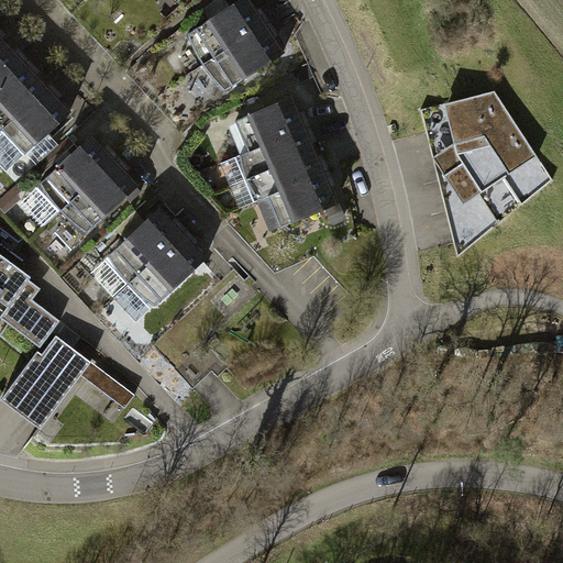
[(203,64),(266,23),(251,0),(238,0),(187,33),(195,48),(203,64)]
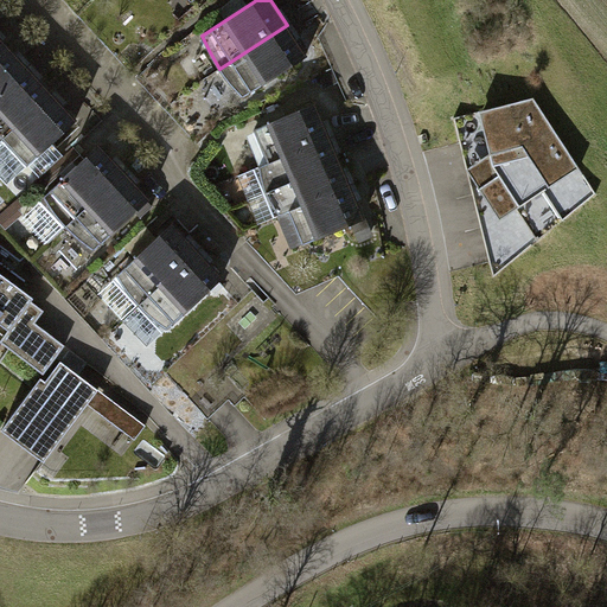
[(287,25),(219,69),(230,84),(243,97),(307,56),(287,25)]
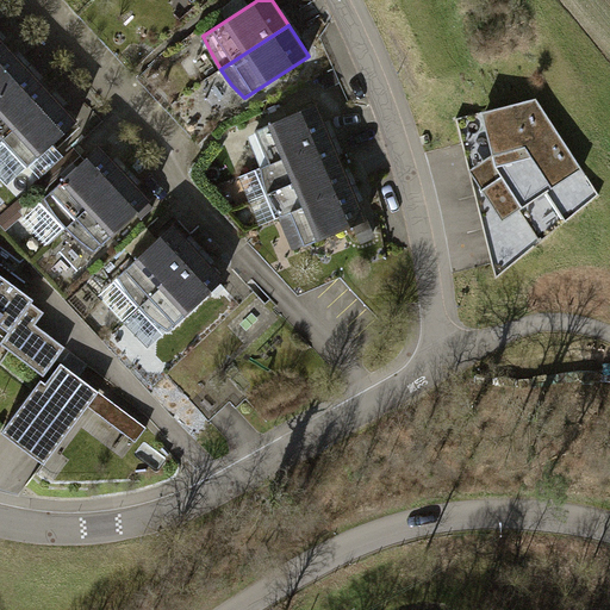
[(0,91),(27,67),(2,39),(0,41),(0,91)]
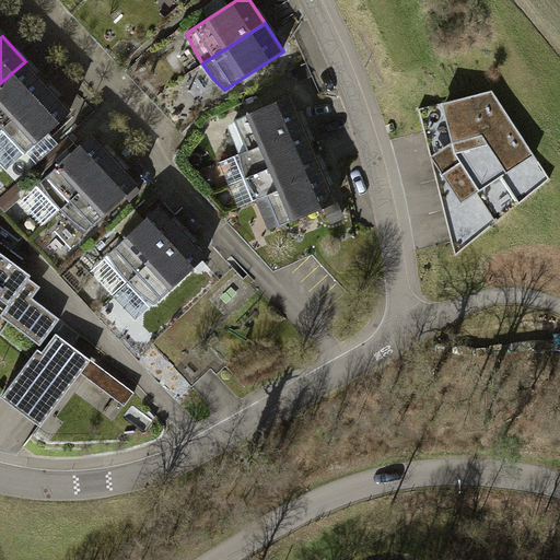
[(48,85),(25,61),(0,83),(0,129),(2,128),(48,85)]
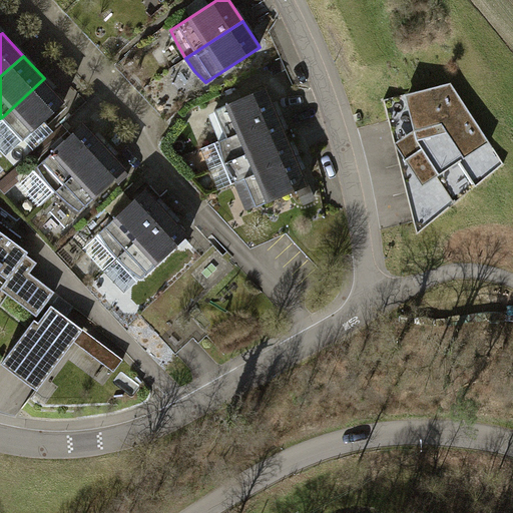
[(65,101),(44,78),(2,117),(22,140),(65,101)]
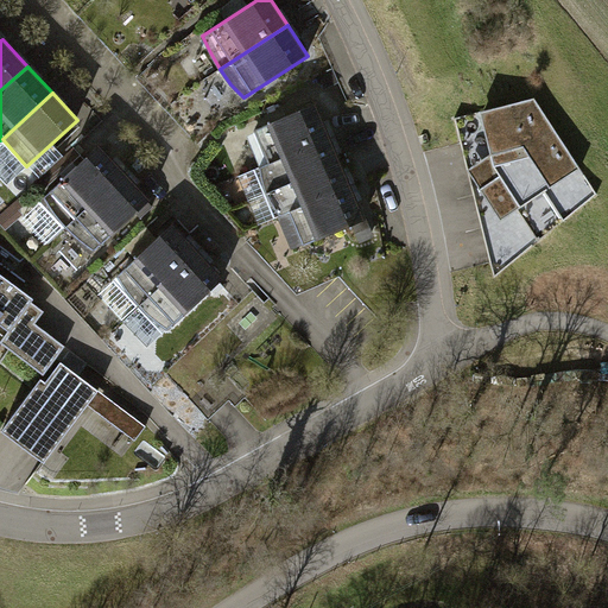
[(536,97),(455,119),(495,278),(597,195),(536,97)]
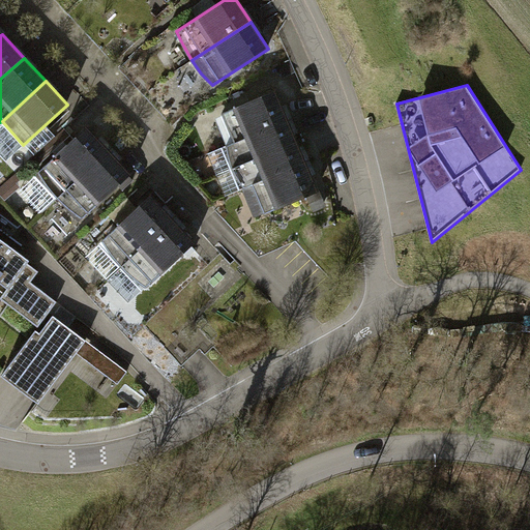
[(214,117),(226,146),(289,120),(276,90),(214,117)]
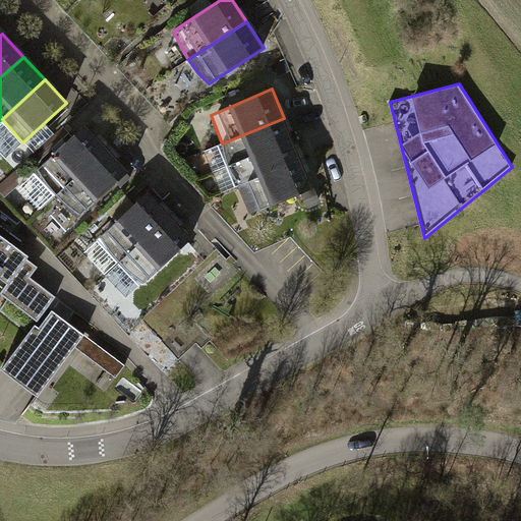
[(225,155),(228,166),(292,138),(284,118),(222,143),(225,155)]
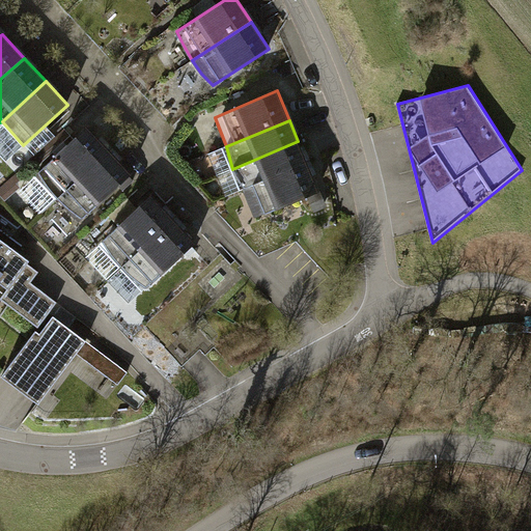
[(56,198),(108,149),(86,127),(37,172),(46,186),(56,198)]
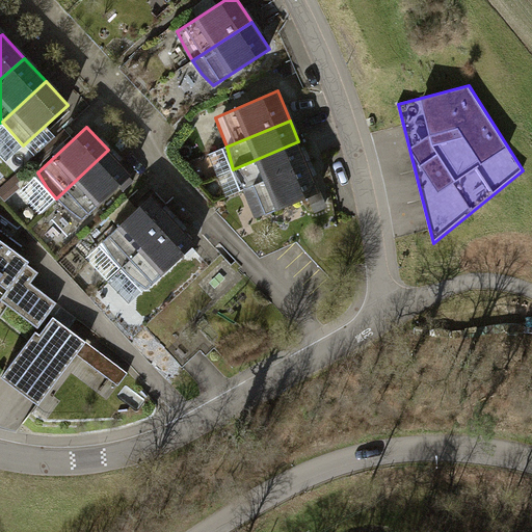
[(239,179),(245,188),(308,162),(298,141),(233,169),(239,179)]
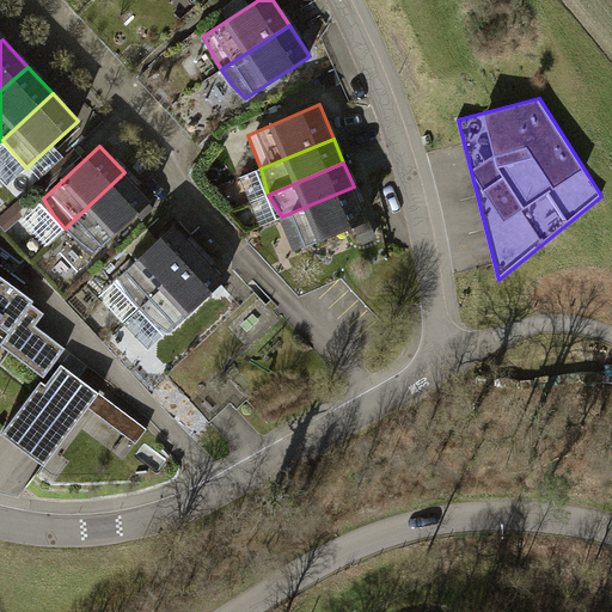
[(124,172),(65,228),(79,242),(95,254),(151,200),(124,172)]
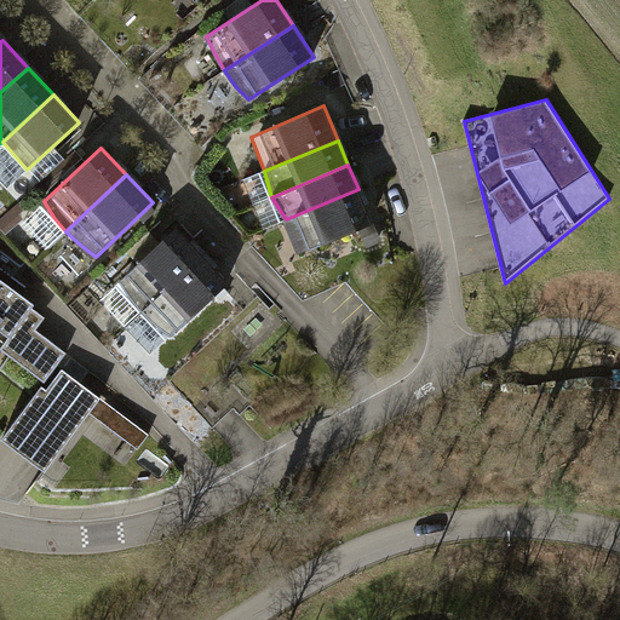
[(286,219),(300,254),(373,224),(359,189),(286,219)]
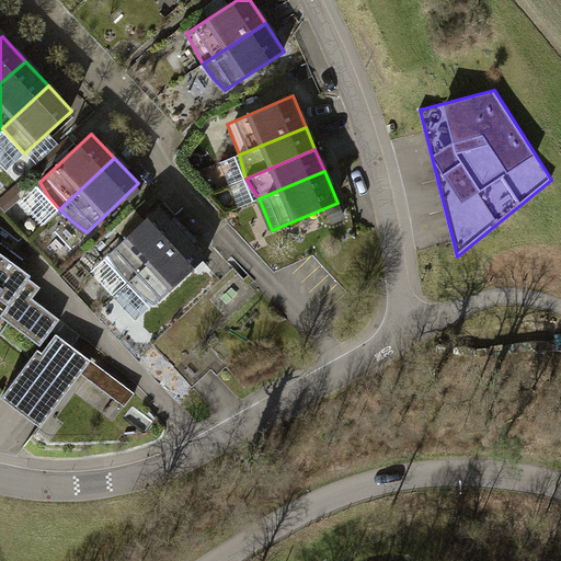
[(128,283),(183,231),(160,206),(109,255),(117,270),(128,283)]
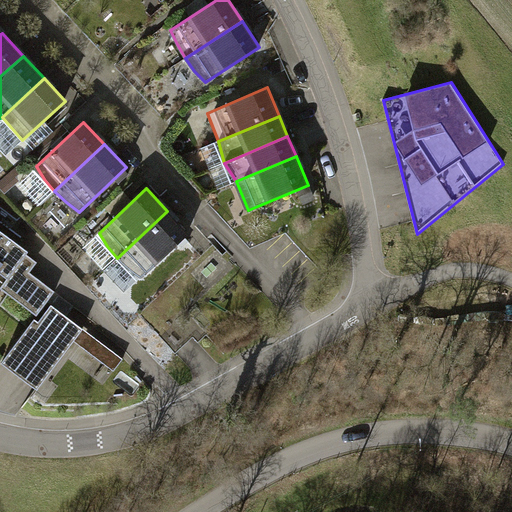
[(167,211),(117,258),(128,269),(142,278),(189,234),(167,211)]
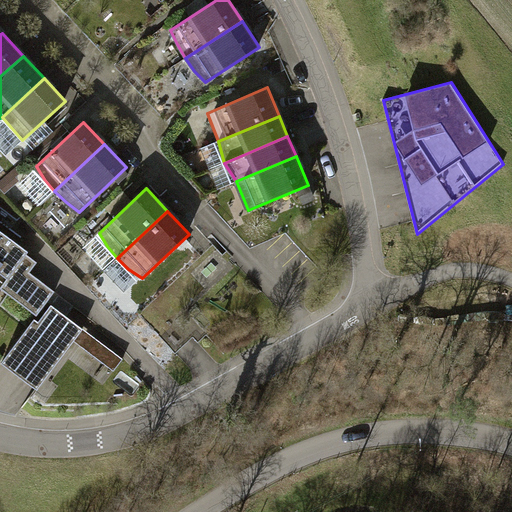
[(1,288),(38,316),(58,290),(33,271),(39,263),(0,232),(0,276),(6,281),(1,288)]
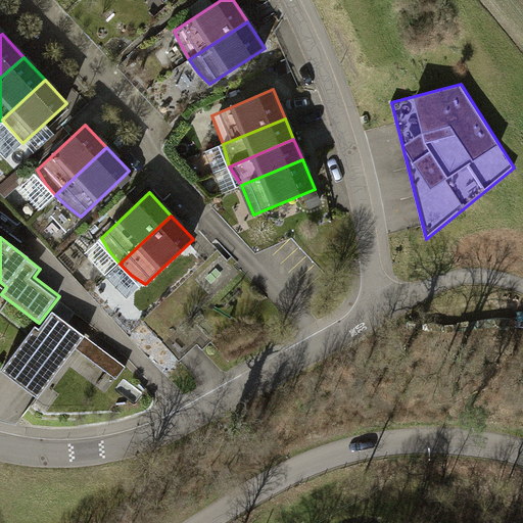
[(37,331),(4,378),(40,403),(77,351),(87,338),(56,317),(43,335),(37,331)]
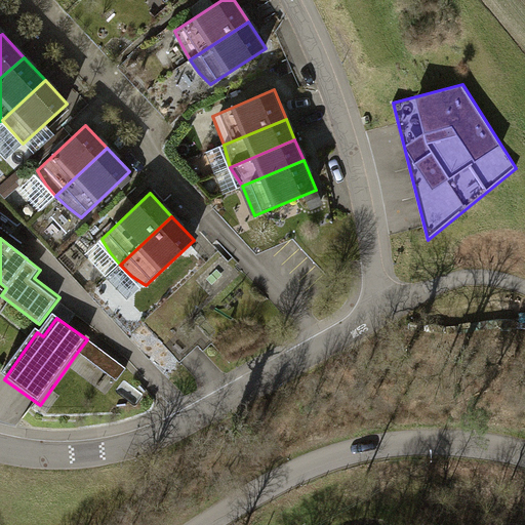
[(99,342),(89,355),(99,362),(88,377),(109,393),(129,366),(99,342)]
